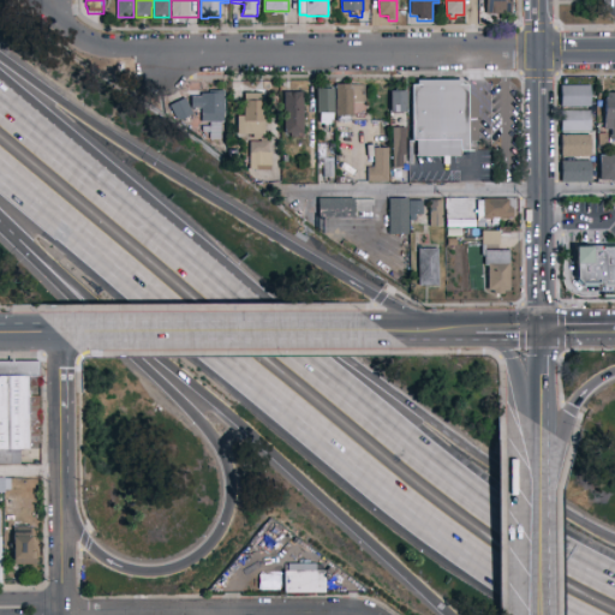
[(511,0),(511,15),(485,15),(485,0),(511,0)]
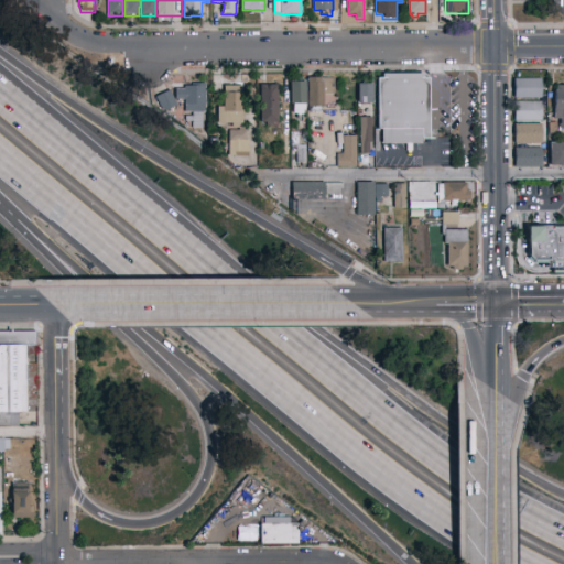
[(377,78),(382,77),(382,74),(425,74),(425,77),(430,77),(430,140),(421,140),(422,143),(381,143),(381,130),(378,130),(377,78)]
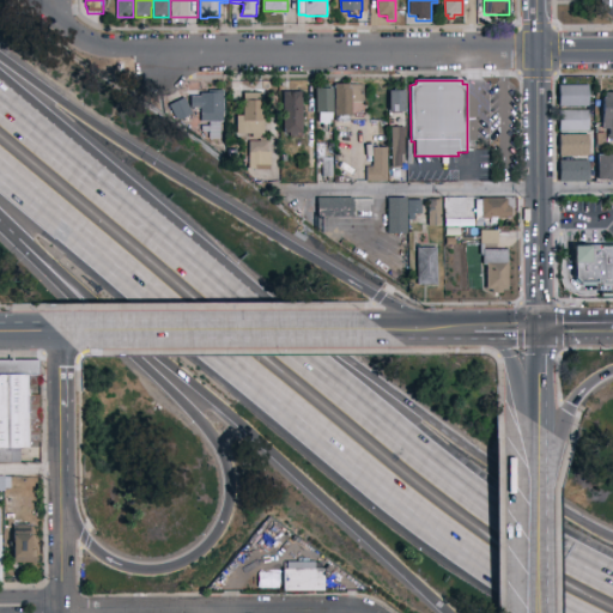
[(351,85),(364,85),(364,102),(351,103),(351,116),(349,116),(349,122),(335,122),(334,85),(351,84),(351,85)]
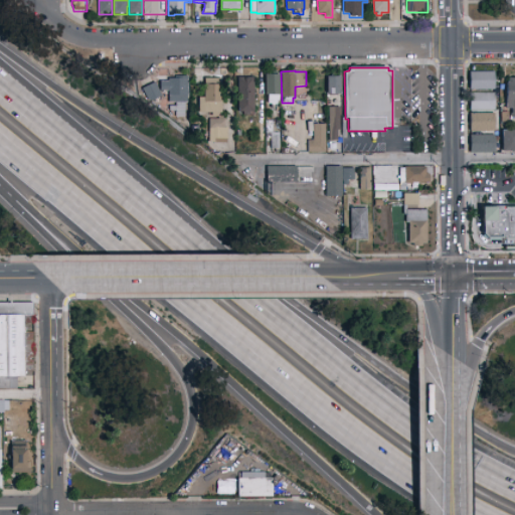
[(494,91),(470,91),(470,72),(494,72),(494,91)]
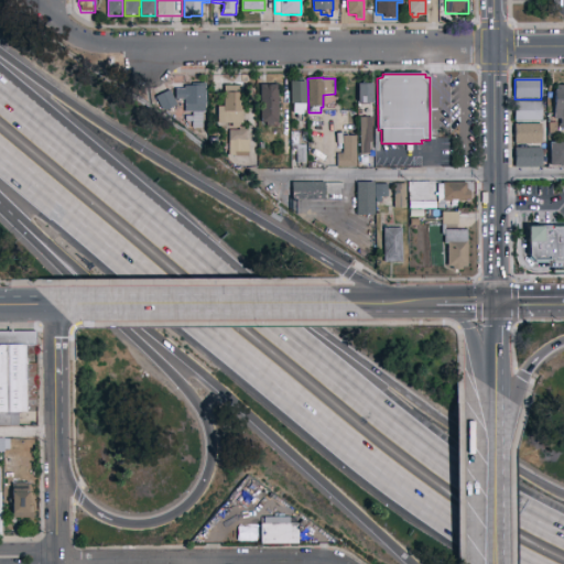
[(306,105),(305,105),(305,110),(302,110),(302,115),(293,115),(293,104),(289,104),(290,82),(306,82),(306,105)]
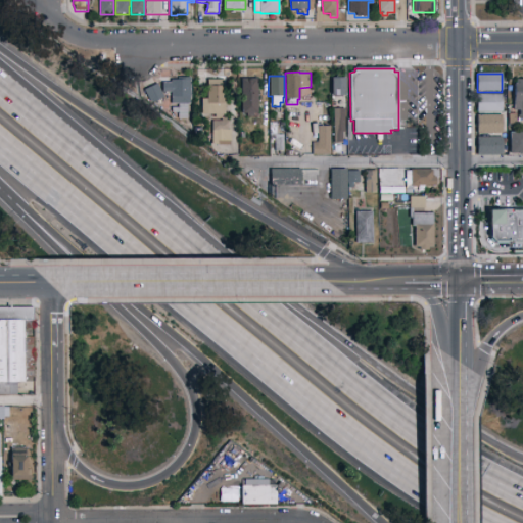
[(191,104),(188,104),(188,120),(179,120),(179,113),(173,113),(173,107),(178,107),(178,104),(172,104),(172,93),(162,93),(162,83),(172,83),(172,80),(178,80),(178,78),(191,78),(191,104)]
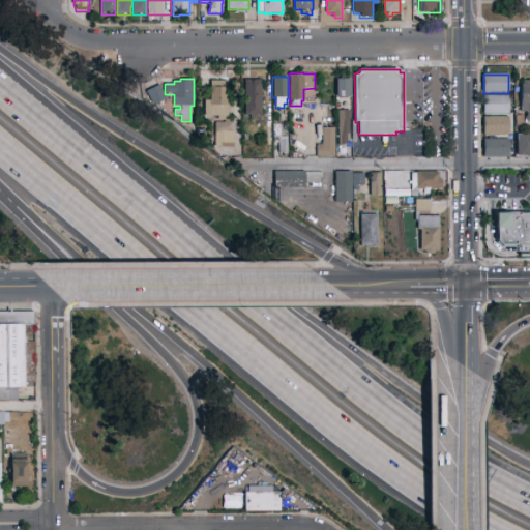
[(350,79),(350,97),(336,97),(336,79),(350,79)]
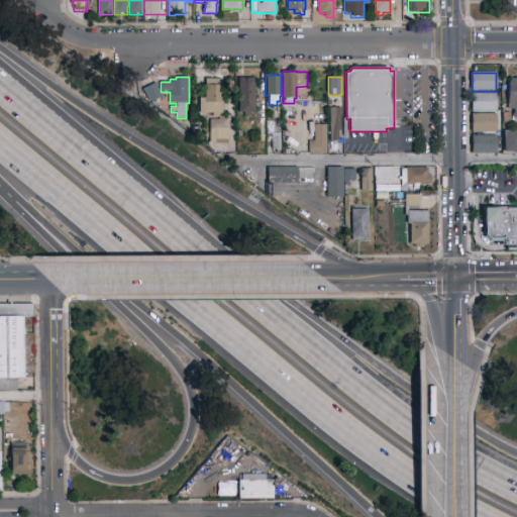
[(254,112),(250,112),(250,115),(244,115),(244,113),(239,113),(240,78),(255,78),(254,112)]
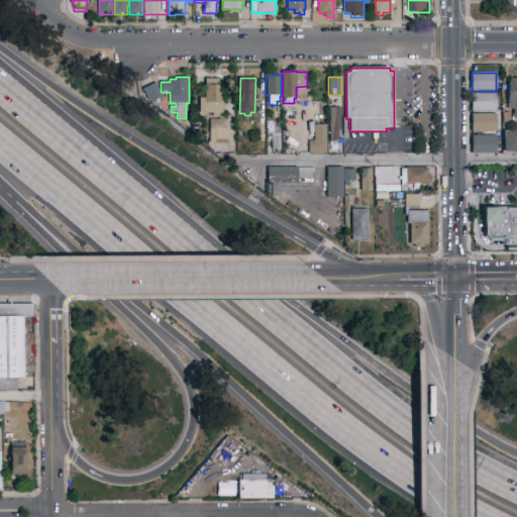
[(222,113),(219,113),(219,117),(212,117),(212,113),(199,113),(199,98),(205,98),(205,85),(206,85),(206,79),(217,79),(217,85),(222,85),(222,113)]
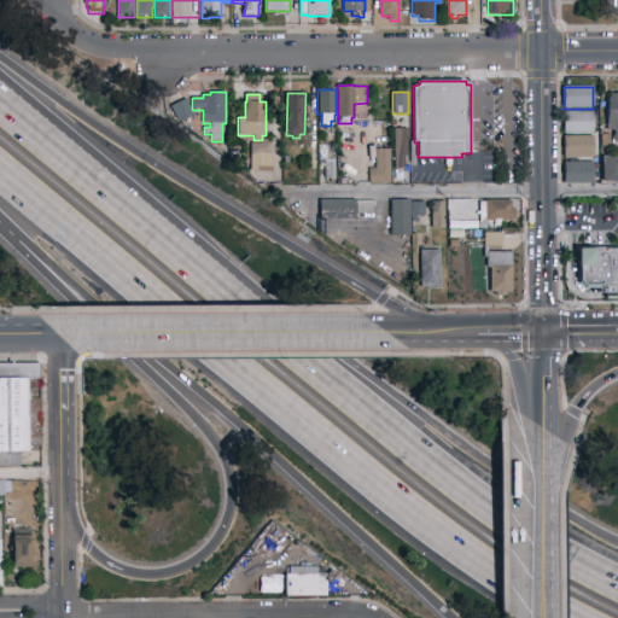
[(607,132),(607,98),(608,98),(608,94),(617,94),(617,143),(614,143),(614,145),(612,145),(612,136),(613,136),(613,132),(607,132)]
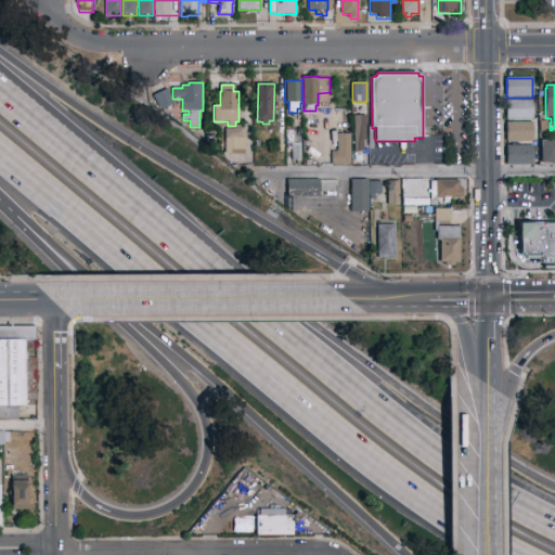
[(167,89),(173,103),(159,111),(152,95),(167,89)]
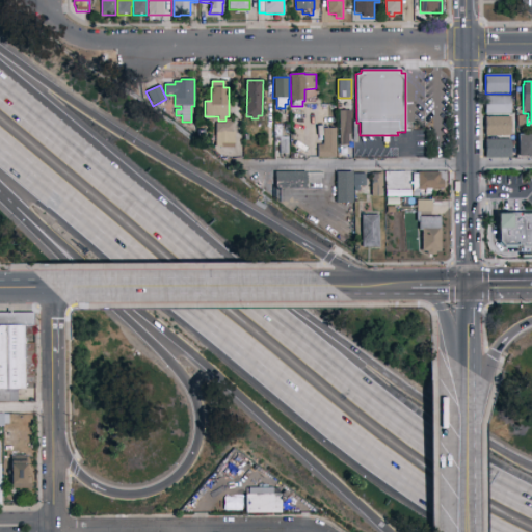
[(511,114),(485,114),(485,96),(511,96),(511,114)]
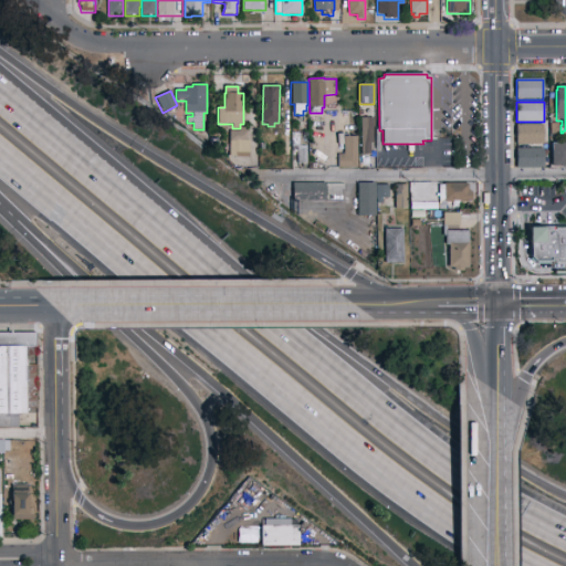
[(362,118),(374,118),(374,144),(375,144),(375,164),(370,164),(370,166),(362,167),(362,118)]
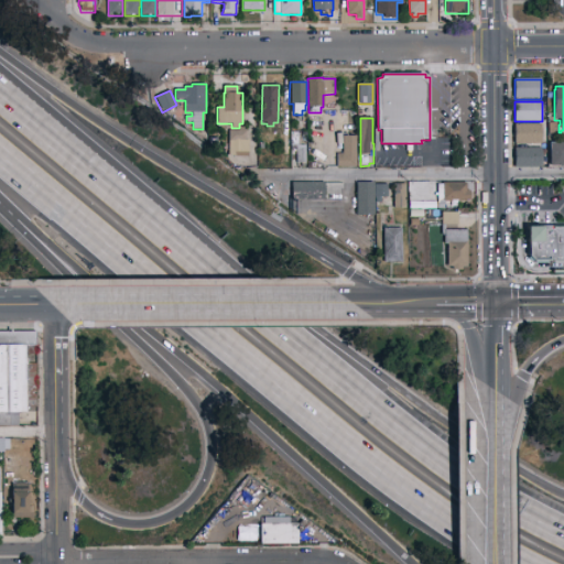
[(548,122),(557,122),(557,134),(548,134),(548,122)]
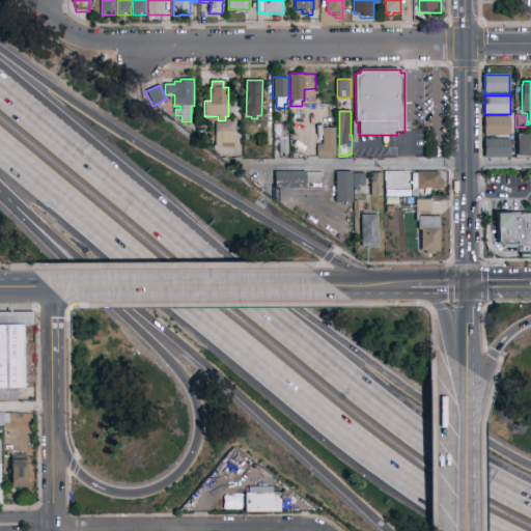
[(484,136),(484,117),(510,117),(510,136),(484,136)]
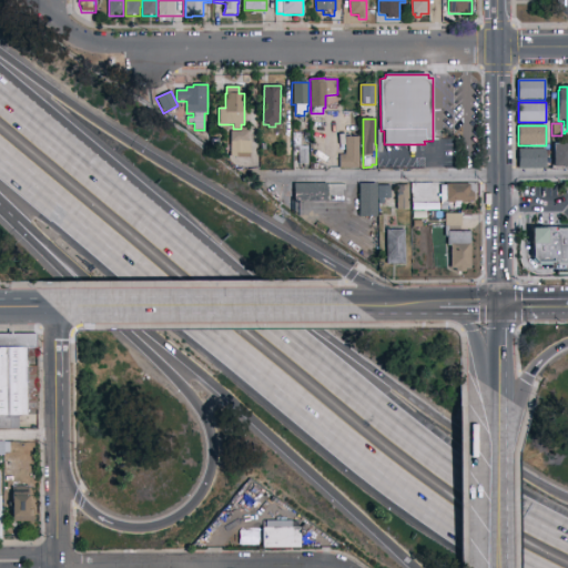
[(231,131),(241,131),(241,128),(246,128),(246,131),(249,131),(249,141),(249,146),(251,146),(251,154),(249,154),(249,158),(231,158),(231,131)]
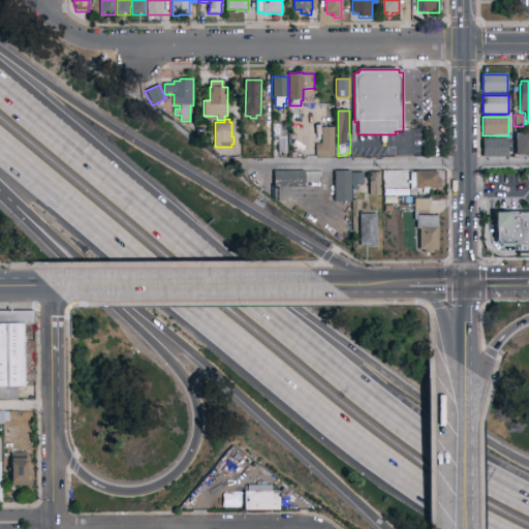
[(334,157),(316,157),(316,145),(322,145),(321,127),(334,127),(334,137),(336,137),(336,143),(334,143),(334,157)]
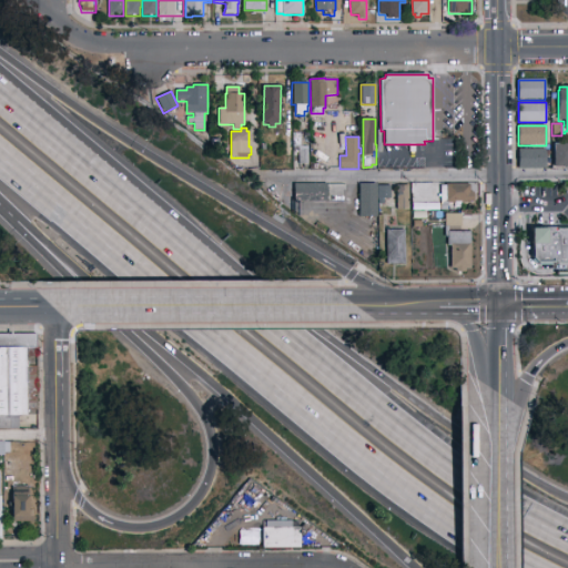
[(567,166),(554,166),(554,144),(567,144),(567,166)]
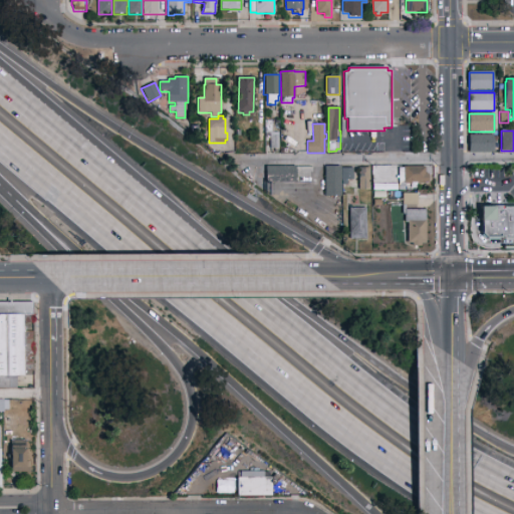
[(279,149),(271,149),(271,144),(265,144),(265,137),(266,137),(266,136),(271,136),(271,133),(279,133),(279,149)]
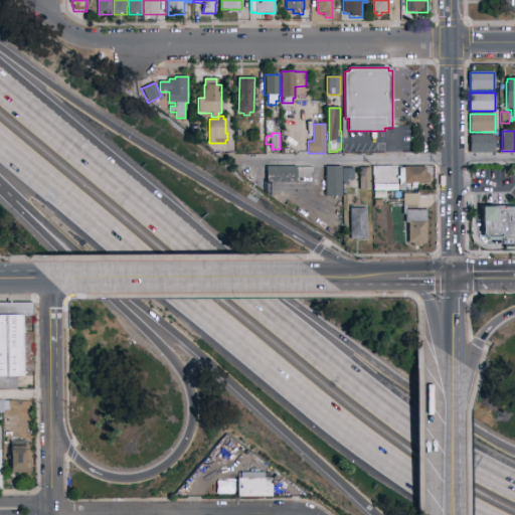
[(470,135),(495,135),(495,153),(470,153),(470,135)]
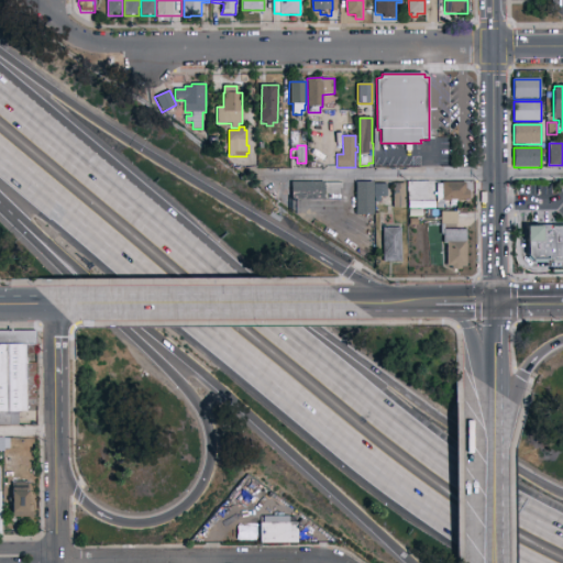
[(234,156),(246,158),(246,166),(233,165),(234,156)]
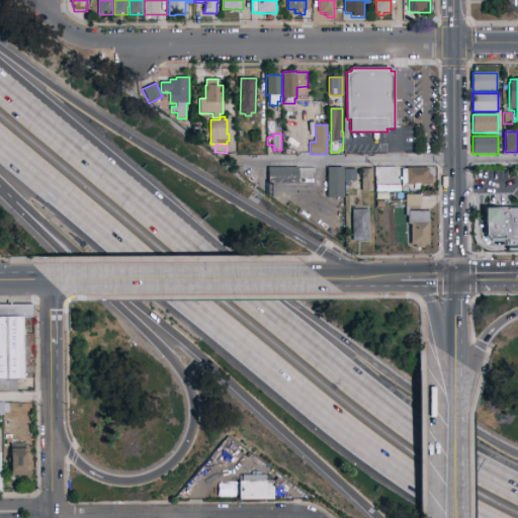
[(297,184),(268,184),(268,168),(297,168),(297,184)]
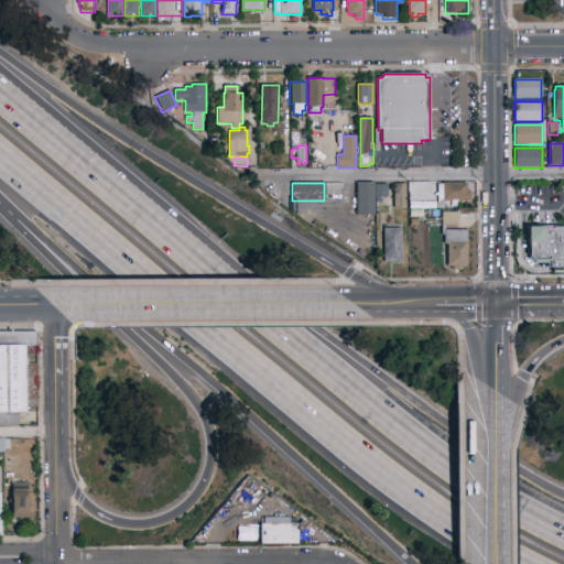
[(375,216),(357,216),(357,183),(375,183),(375,216)]
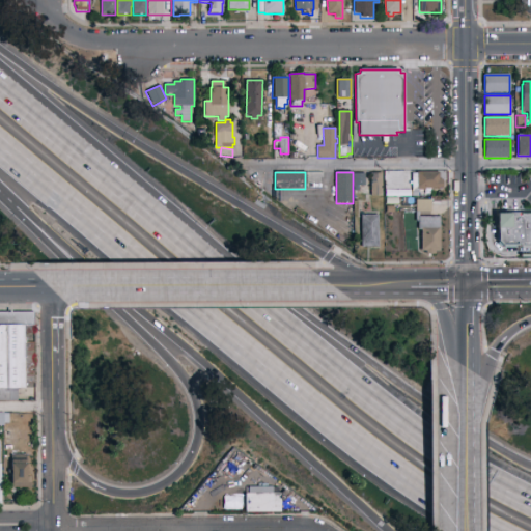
[(412,173),(417,173),(417,172),(440,172),(440,179),(444,179),(444,189),(417,189),(417,187),(412,187),(412,173)]
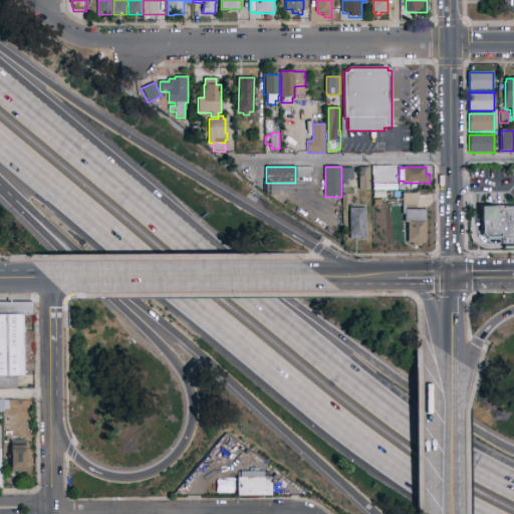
[(341,180),(341,168),(353,168),(353,180),(347,180),(347,185),(342,185),(342,180),(341,180)]
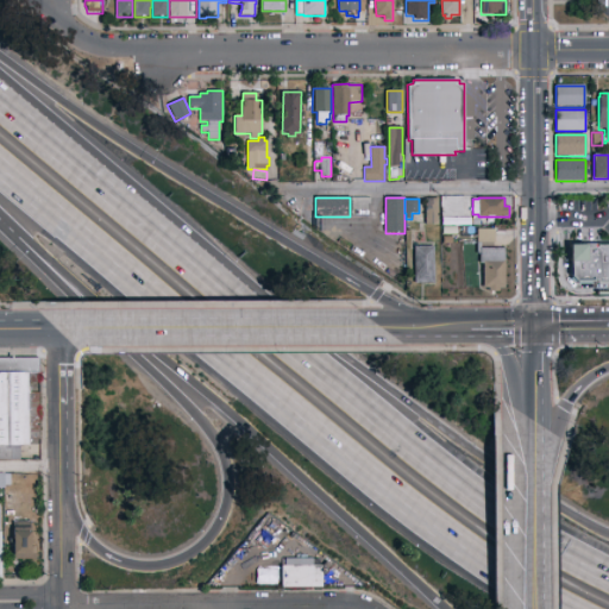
[(426,225),(425,199),(439,199),(439,225),(426,225)]
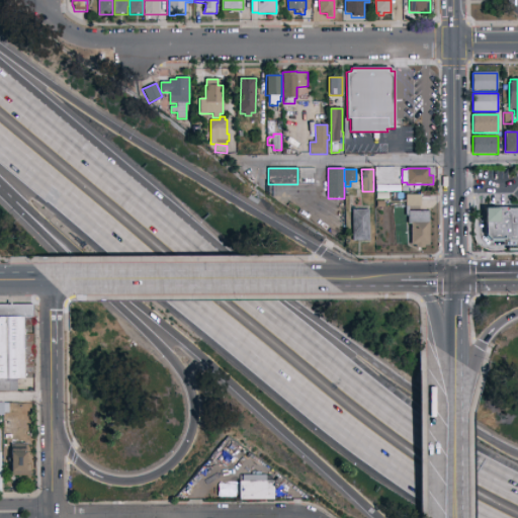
[(421,207),(406,206),(406,195),(421,195),(421,207)]
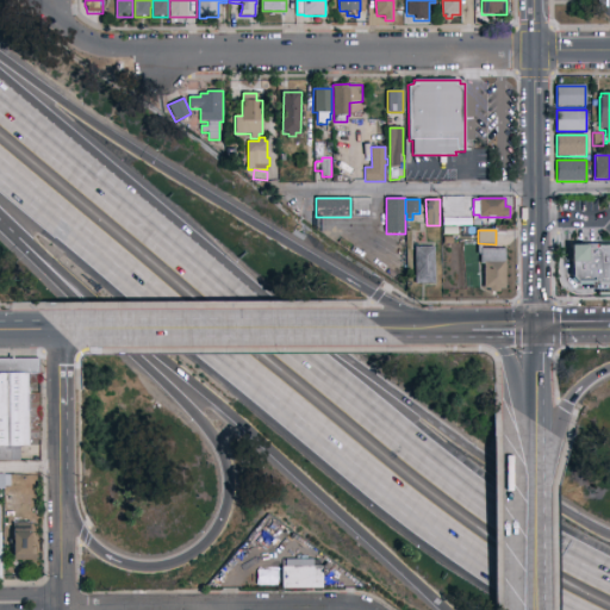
[(571,246),(586,246),(586,244),(598,244),(598,246),(609,246),(609,282),(609,286),(598,286),(598,282),(578,282),(571,277),(571,246)]
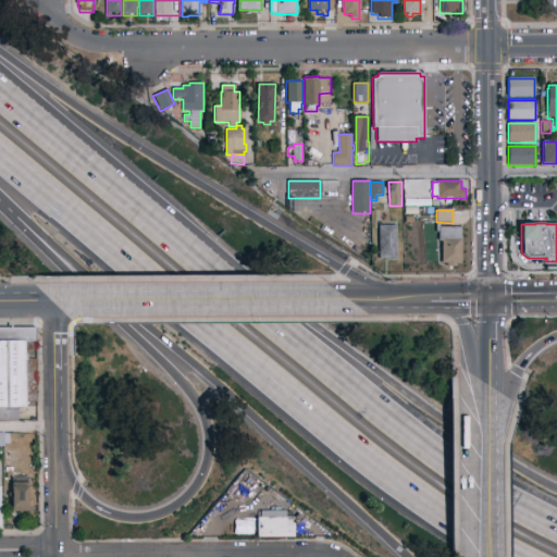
[(379,225),(397,225),(397,260),(379,260),(379,225)]
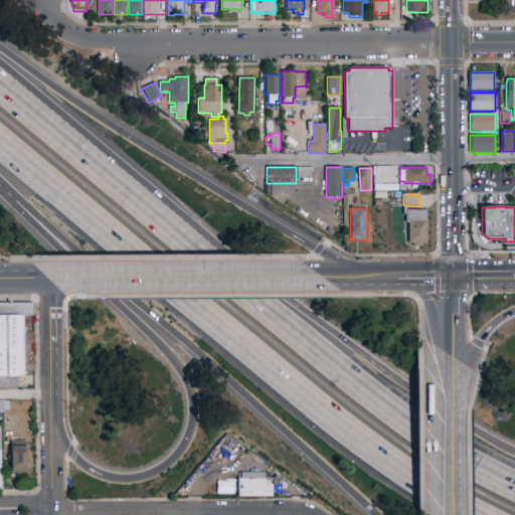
[(405,209),(426,210),(425,243),(422,243),(422,247),(412,246),(413,243),(408,243),(408,223),(405,223),(405,209)]
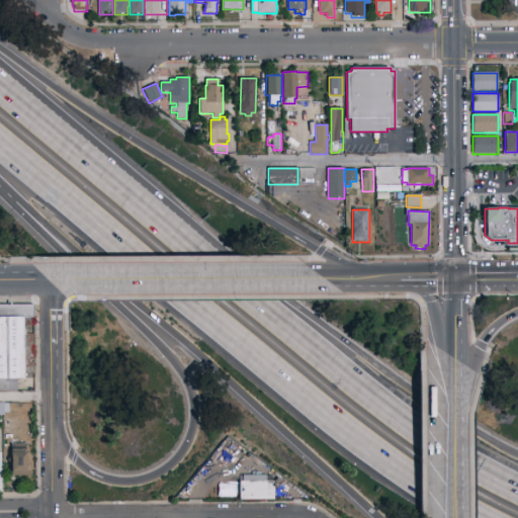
[(28,322),(28,338),(36,337),(37,371),(37,378),(28,379),(28,381),(22,385),(22,394),(0,393),(0,308),(36,308),(37,310),(38,322),(28,322)]
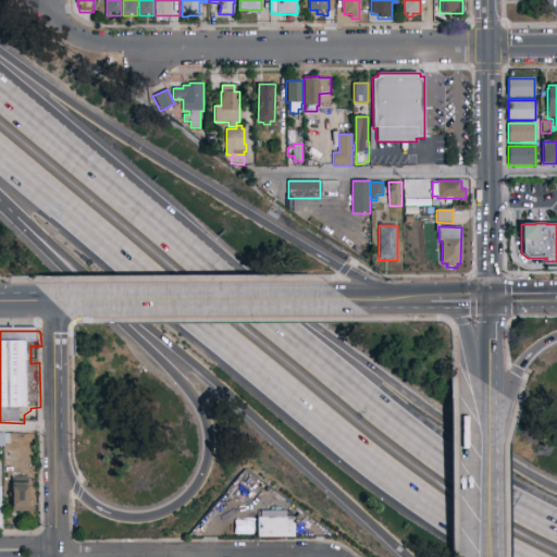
[(31,511),(31,477),(11,477),(11,511),(31,511)]
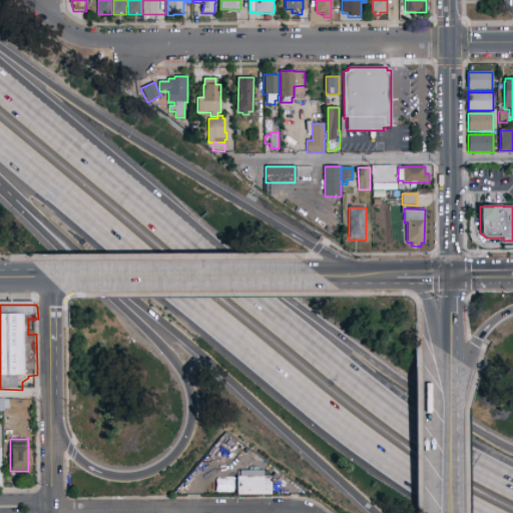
[(237,472),(237,494),(271,494),(271,472),(237,472)]
